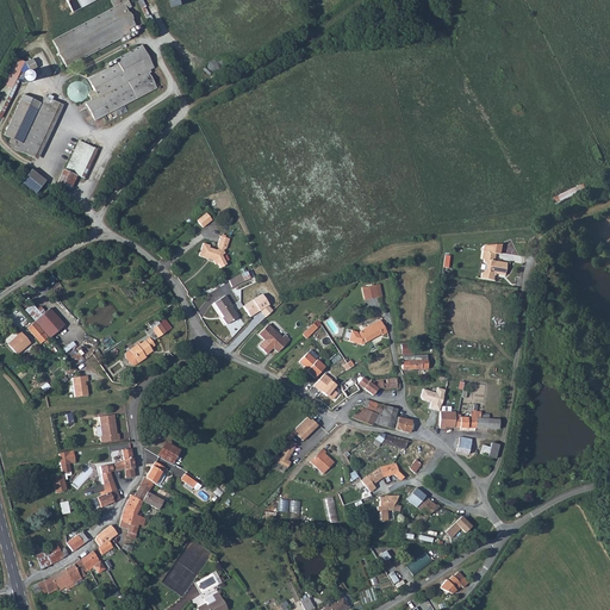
[(130,17),(135,14),(126,0),(118,0),(112,4),(114,12),(53,43),(66,69),(131,36),(129,33),(137,29),(130,17)]
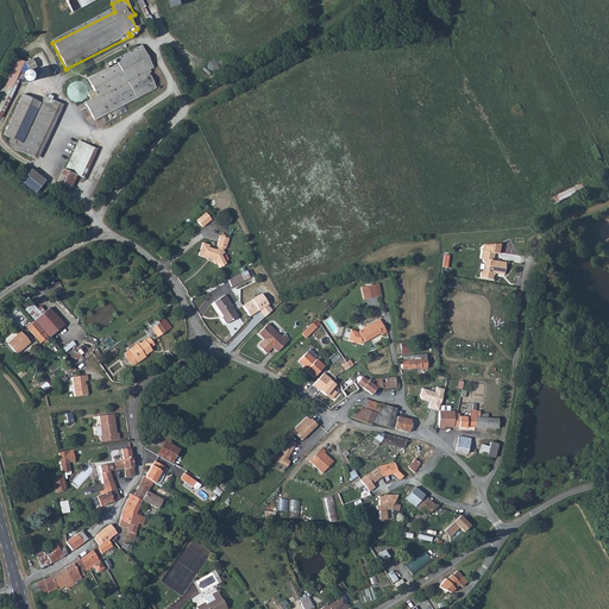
[(64,0),(71,13),(95,0),(64,0)]
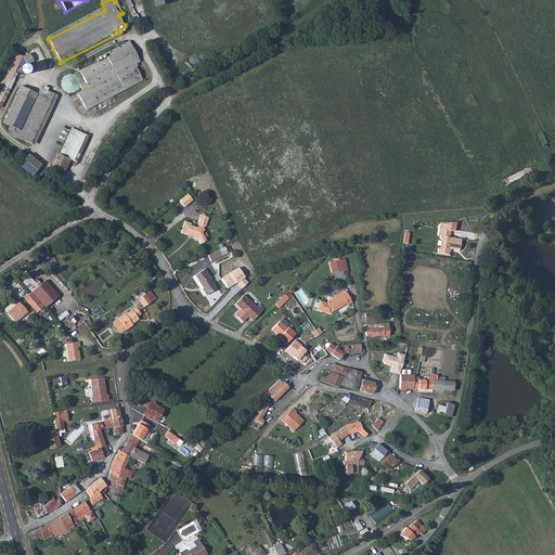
[(14,43),(0,73),(0,110),(21,66),(18,65),(26,49),(14,43)]
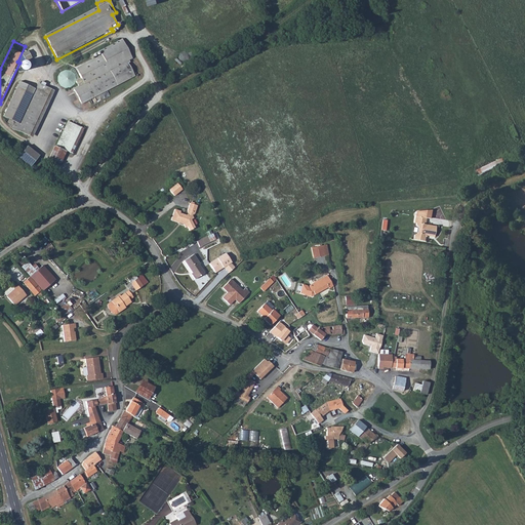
[(135,77),(118,43),(101,51),(103,54),(76,68),(85,84),(74,89),(81,104),(135,77)]
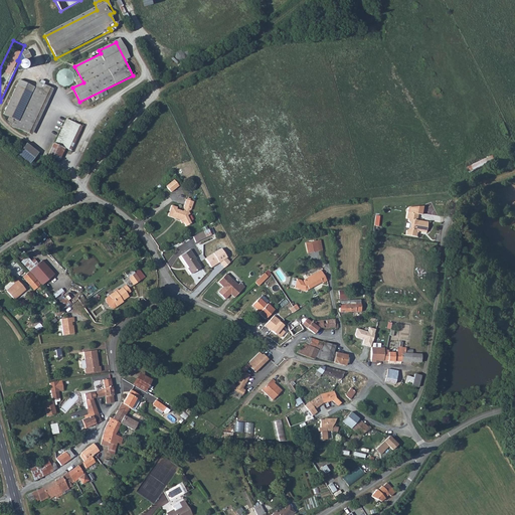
[(19,122),(16,127),(31,135),(52,92),(37,83),(19,122)]
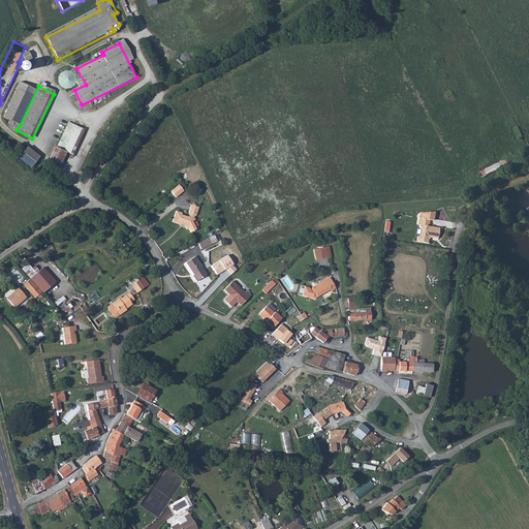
[(3,118),(9,121),(18,125),(32,96),(17,89),(3,118)]
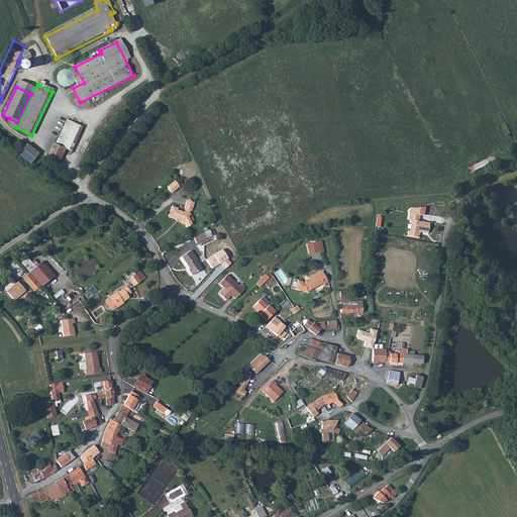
[(15,129),(16,127),(19,122),(17,122),(9,118),(7,121),(13,124),(11,127),(15,129)]
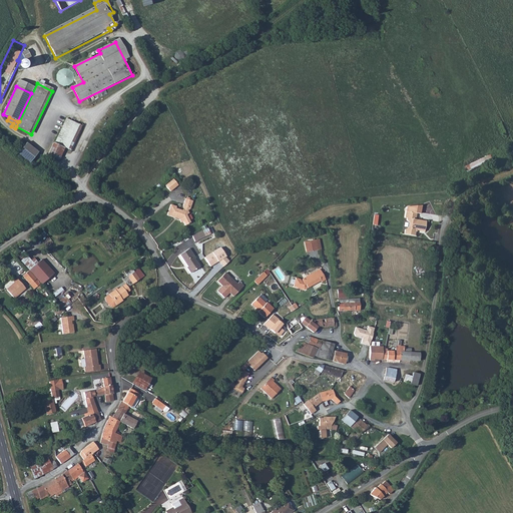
[(65,148),(70,150),(81,125),(66,118),(55,143),(65,148)]
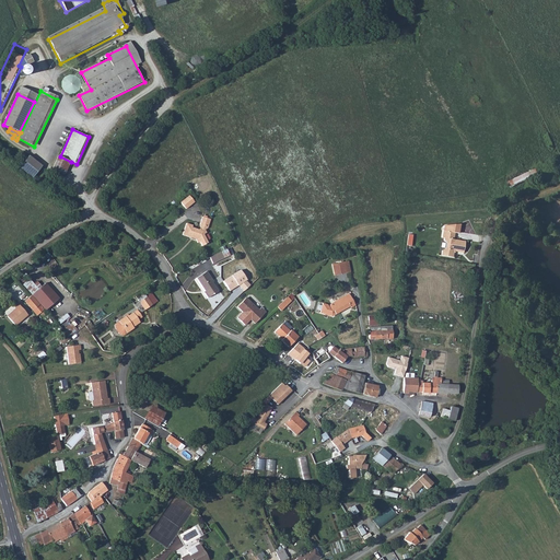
[(20,167),(34,176),(43,164),(28,154),(20,167)]
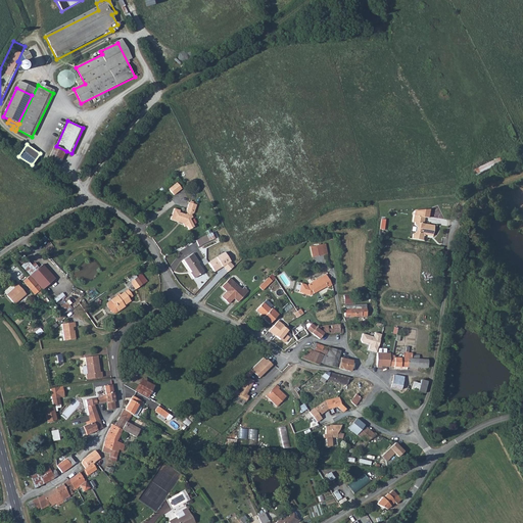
[(54,146),(49,157),(60,163),(66,151),(56,146),(54,146)]
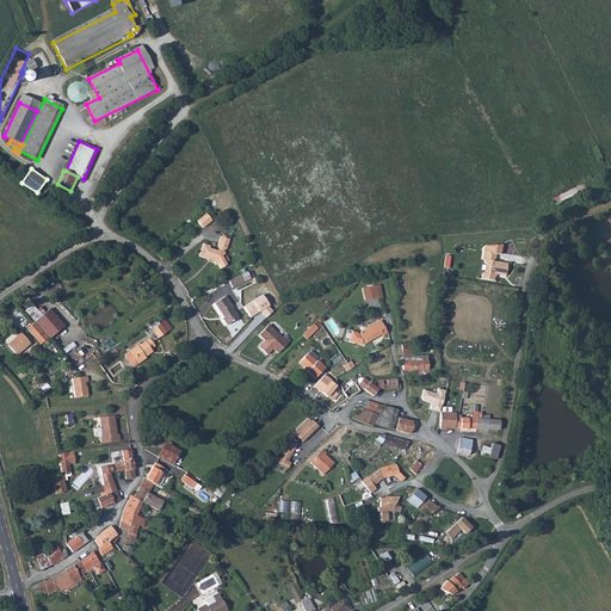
[(590,192),(586,184),(555,198),(559,204),(582,193),(585,196),(590,192)]
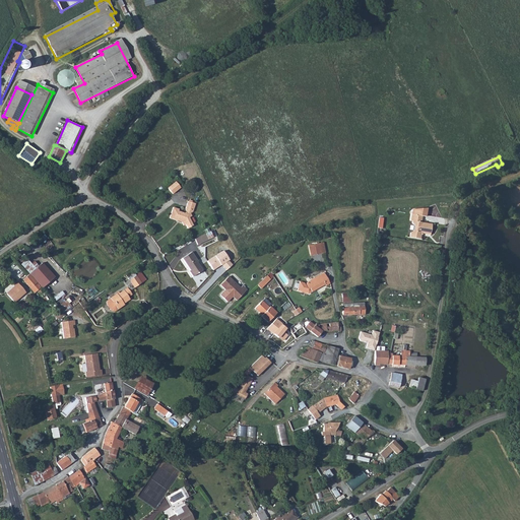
[(173,194),(181,187),(176,181),(168,187),(173,194)]
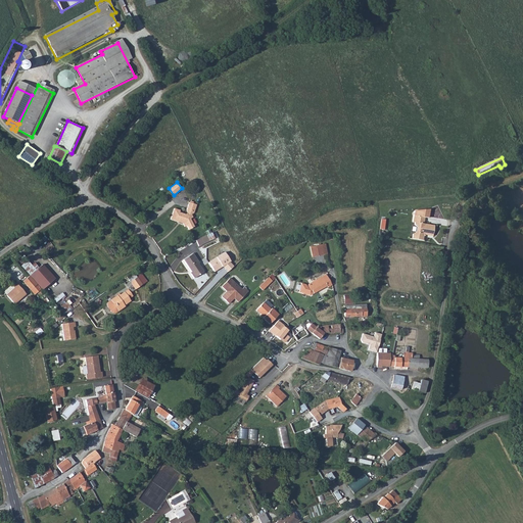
[(195,214),(197,205),(190,203),(187,211),(188,215),(185,215),(179,212),(180,211),(174,209),(171,221),(184,225),(187,228),(188,227),(190,228),(191,231),(196,227),(191,220),(194,218),(192,216),(195,214)]
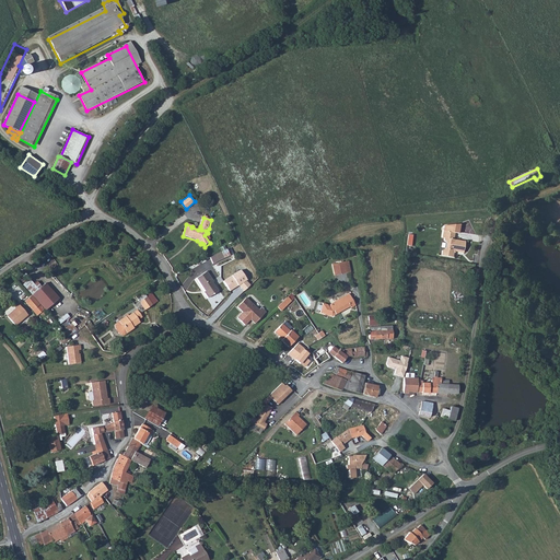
[(454,241),(455,233),(459,233),(462,224),(445,226),(442,238),(446,243),(445,249),(442,252),(441,256),(454,258),(454,254),(453,253),(456,251),(458,253),(464,254),(466,243),(454,241)]
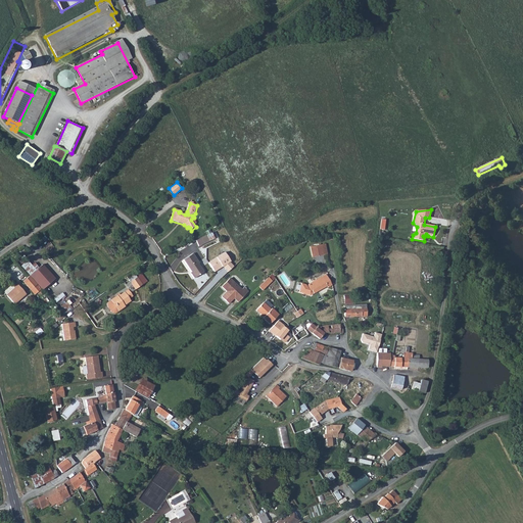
[(205,235),(195,240),(198,246),(208,241),(205,235)]
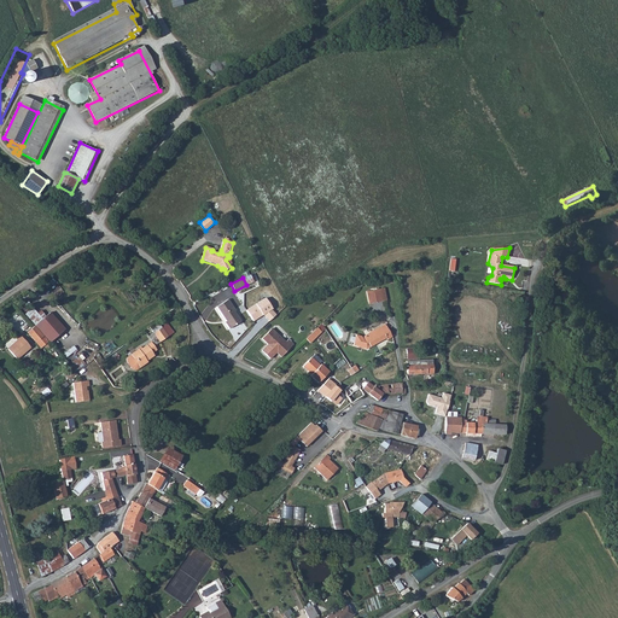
[(379,303),(375,291),(367,292),(369,304),(379,303)]
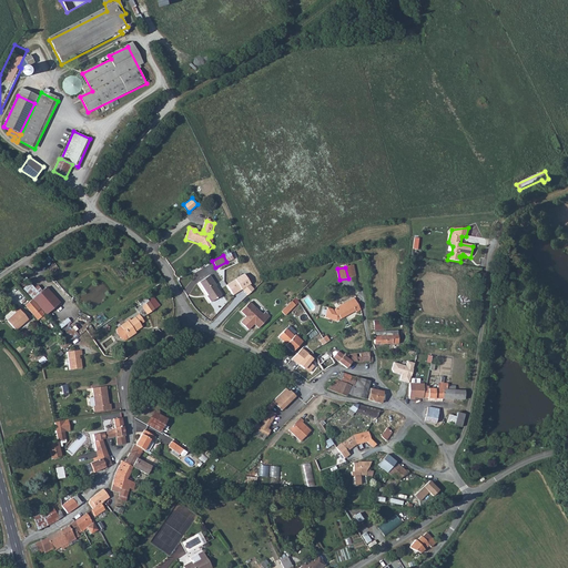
[(201,282),(209,294),(210,295),(209,296),(212,302),(222,294),(216,286),(217,285),(210,274),(201,282)]
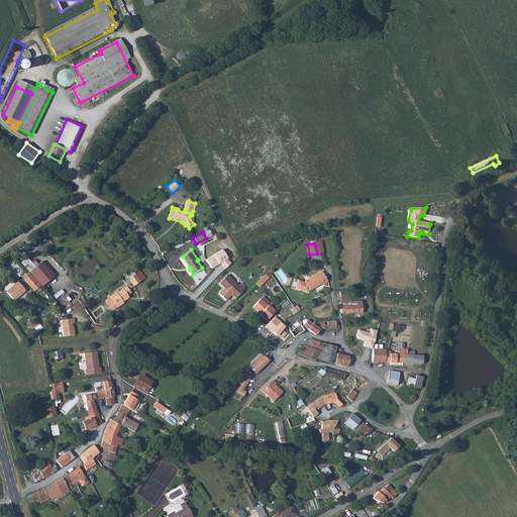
[(40,264),(28,273),(39,287),(40,287),(53,278),(40,264)]
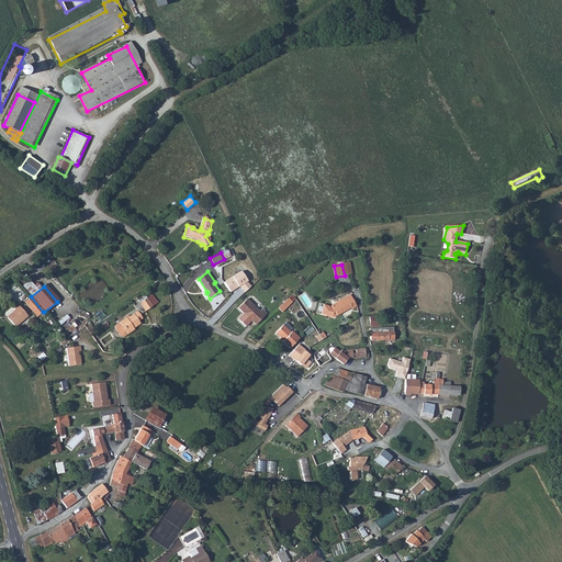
[(43,312),(31,296),(24,303),(36,317),(43,312)]
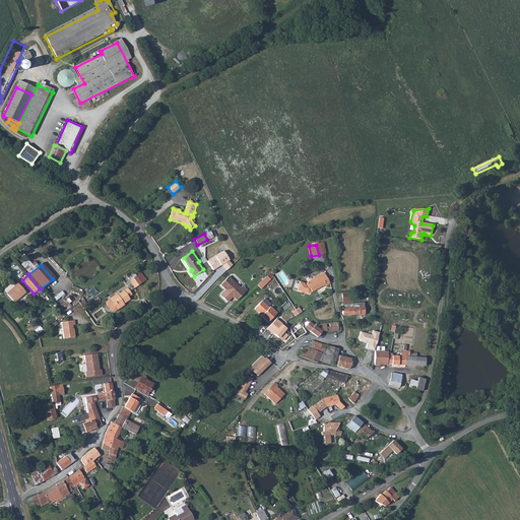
[(325,286),(329,284),(323,274),(304,285),(303,284),(299,282),(297,291),(307,295),(324,285),(325,286)]
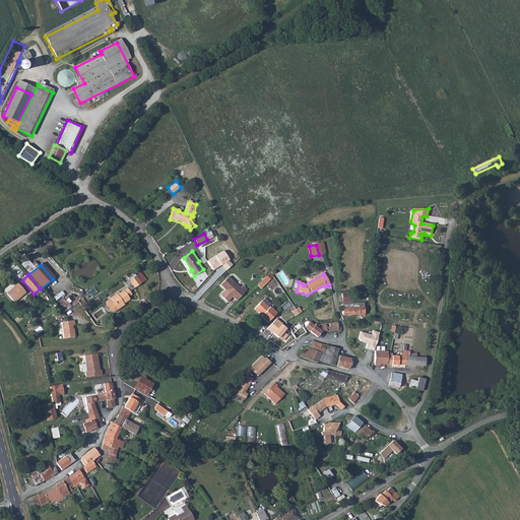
[(134,288),(141,284),(136,277),(129,281),(134,288)]
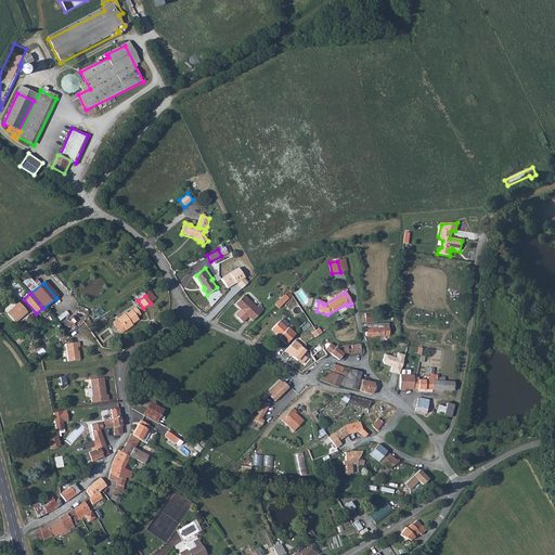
[(257,308),(244,296),(235,305),(241,310),(235,314),(244,323),(248,318),(253,322),(263,310),(259,306),(257,308)]
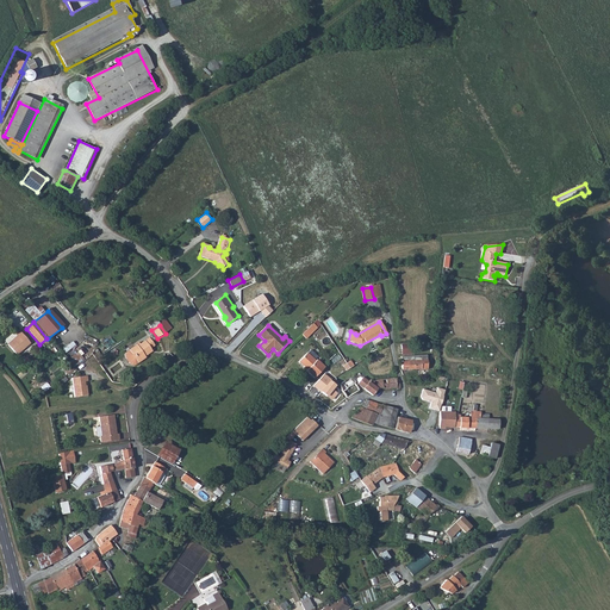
[(304,331),(309,335),(315,329),(310,325),(304,331)]
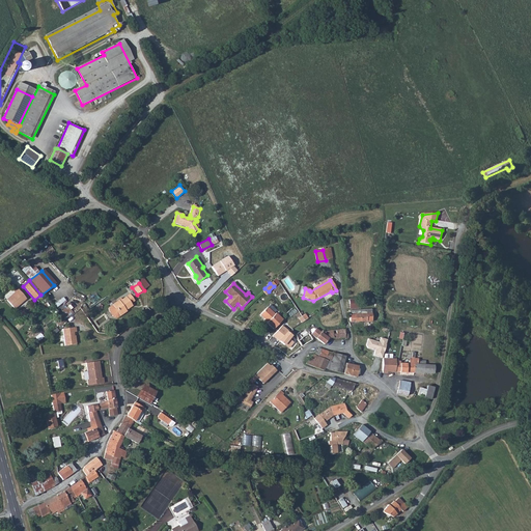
[(14,292),(5,300),(14,309),(26,300),(16,287),(12,290),(14,292)]
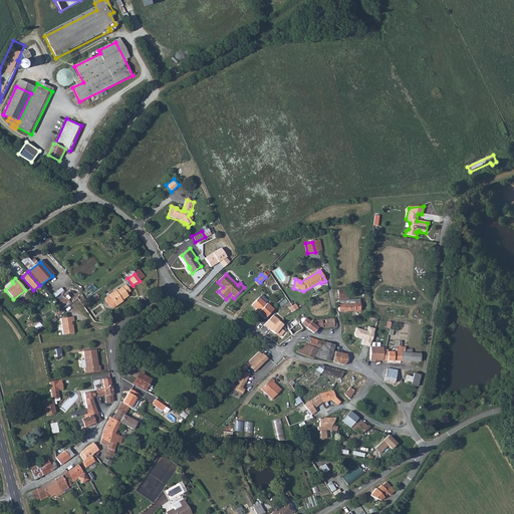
[(120,302),(121,301),(127,297),(126,295),(130,292),(125,286),(115,293),(114,292),(108,296),(110,300),(112,299),(113,302),(112,303),(115,307),(120,303),(120,302)]
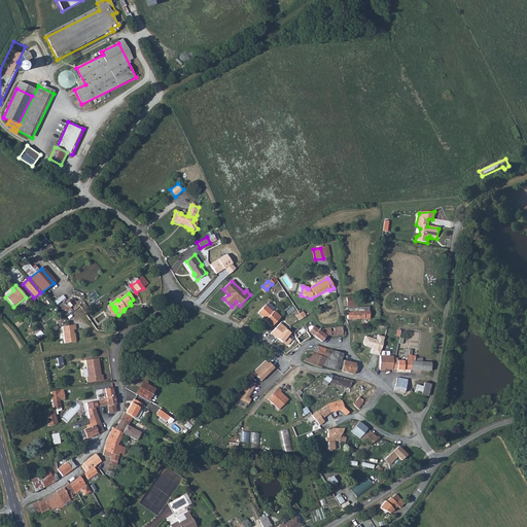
[(57,304),(65,297),(63,294),(55,302),(57,304)]
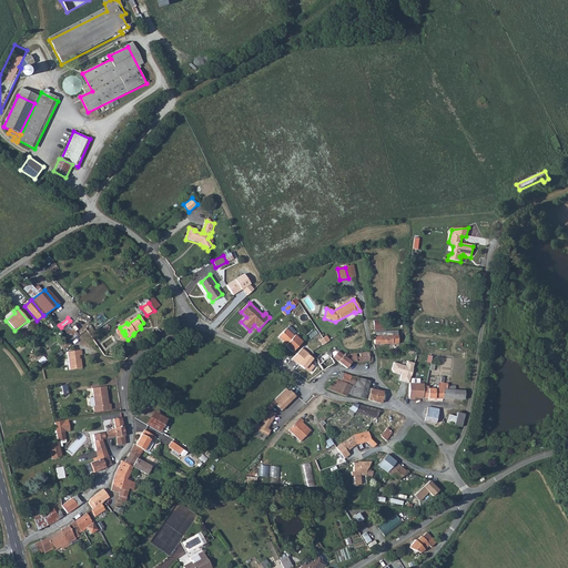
[(374,330),(383,330),(383,320),(374,320),(374,330)]
